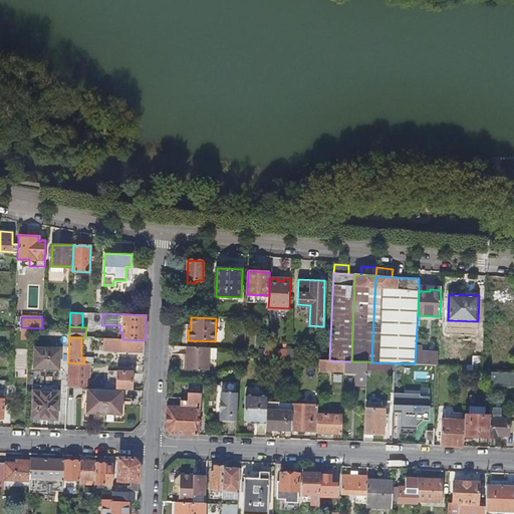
[(104,350),(145,352),(145,340),(122,339),(94,338),(94,342),(104,342),(104,350)]
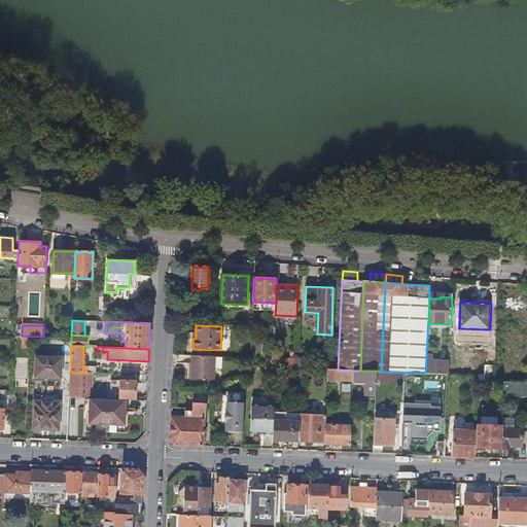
[(426,354),(425,373),(448,374),(449,374),(449,360),(429,359),(429,354),(426,354)]
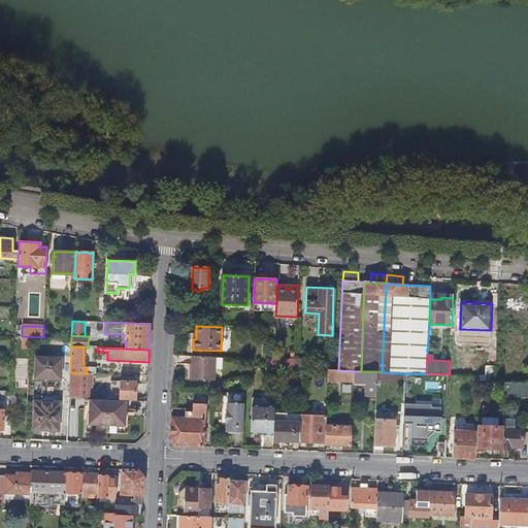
[(61,358),(35,357),(35,377),(61,378),(61,358)]
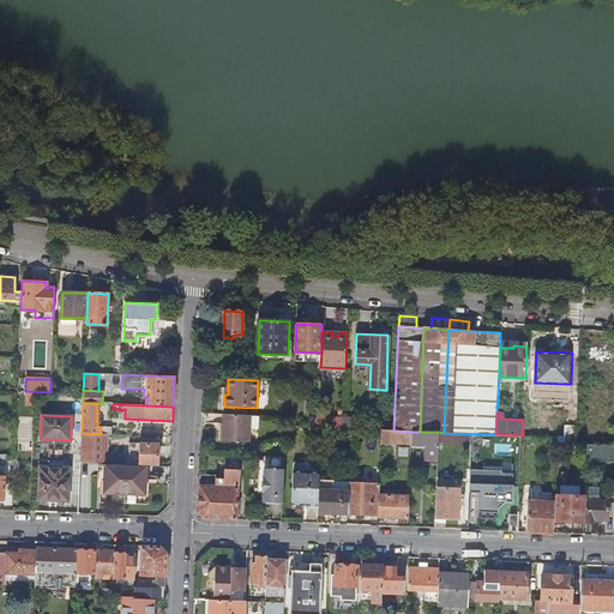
[(223,415),(223,423),(248,425),(250,416),(223,415)]
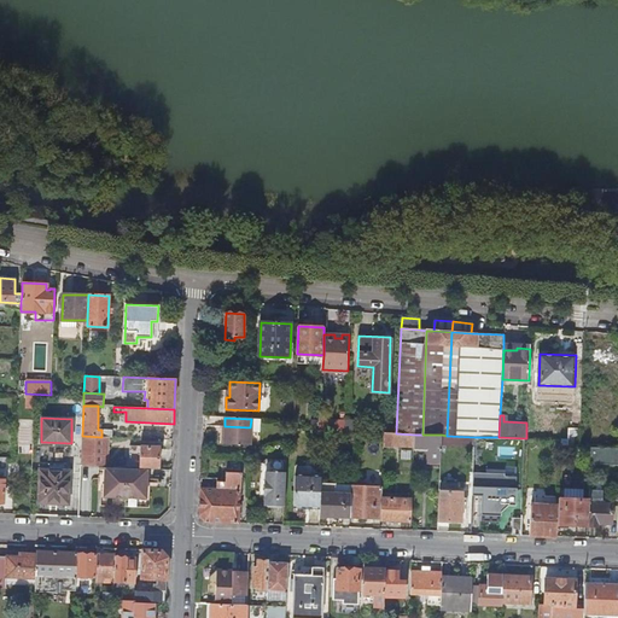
[(328,430),(345,430),(345,419),(328,419),(328,430)]
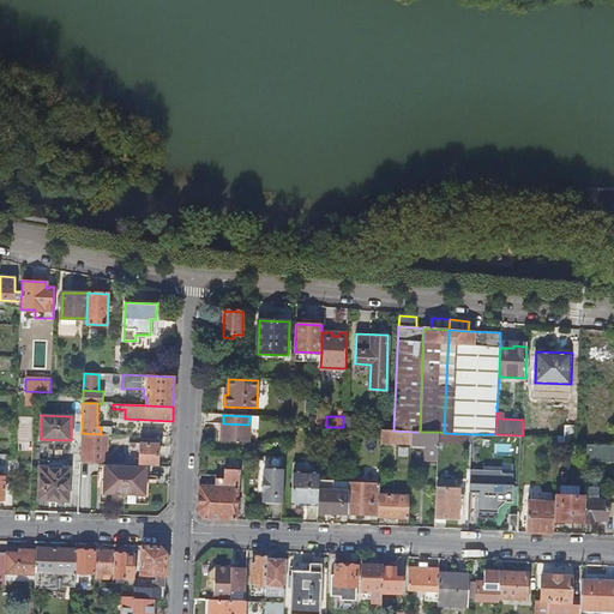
[(248,444),(248,425),(223,423),(223,425),(223,431),(221,431),(221,443),(248,444)]
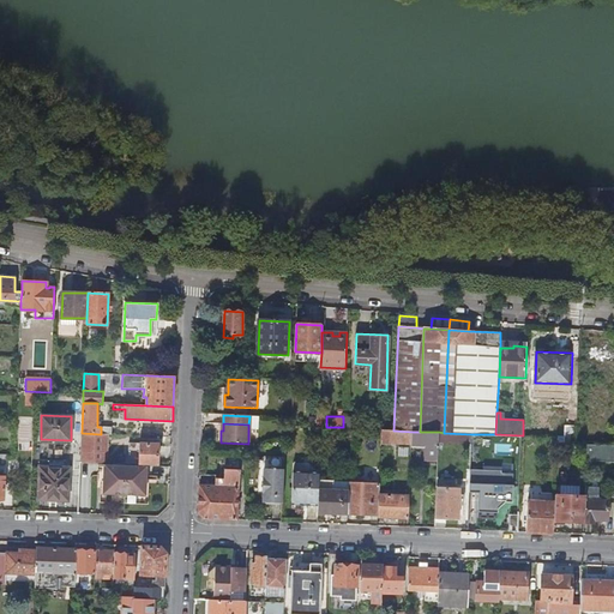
[(565,444),(577,444),(578,425),(566,425),(565,444)]
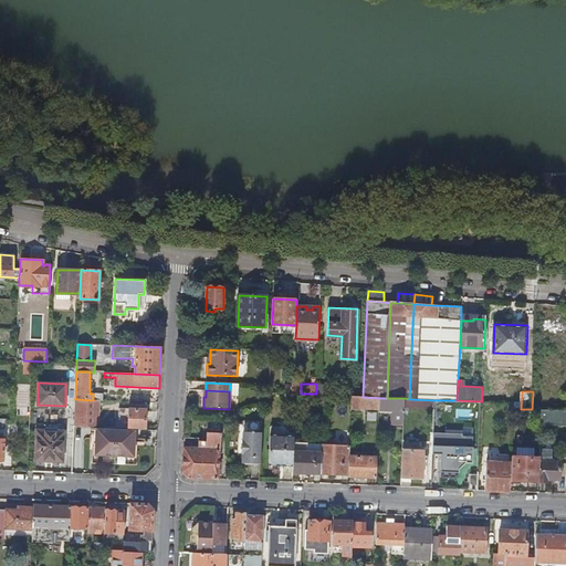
[(324,402),(324,396),(310,395),(310,405),(324,405),(324,402)]
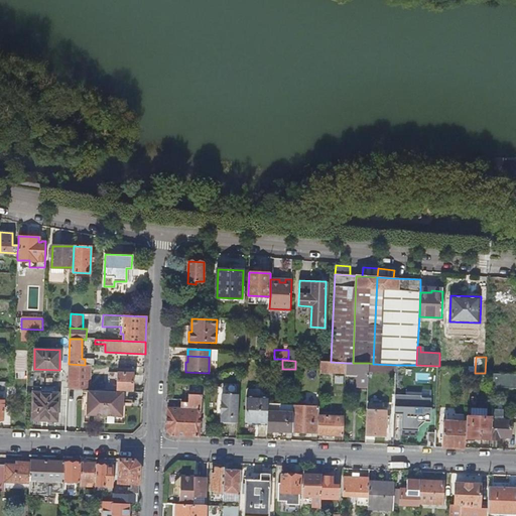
[(347,363),(331,362),(321,362),(320,372),(346,373),(347,363)]
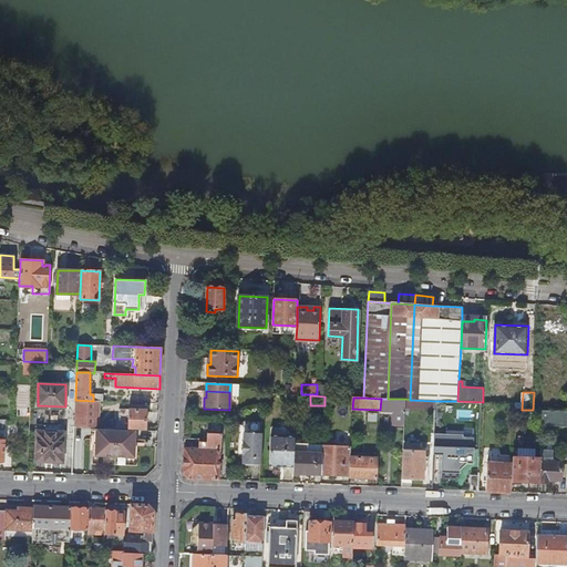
[(404,425),(405,399),(388,399),(381,399),(380,410),(380,411),(393,412),(393,424),(404,425)]
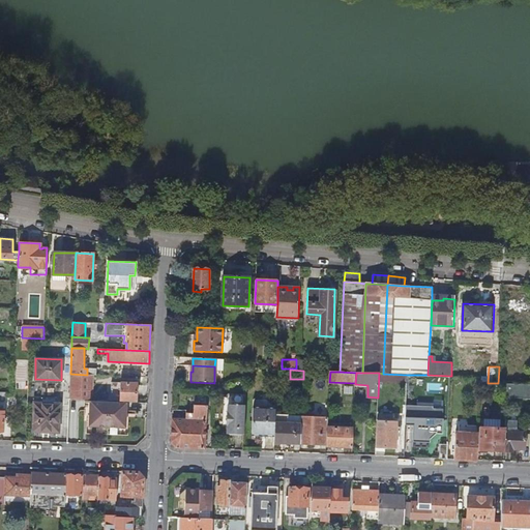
[(69,399),(90,400),(92,400),(93,375),(87,375),(70,374),(69,399)]
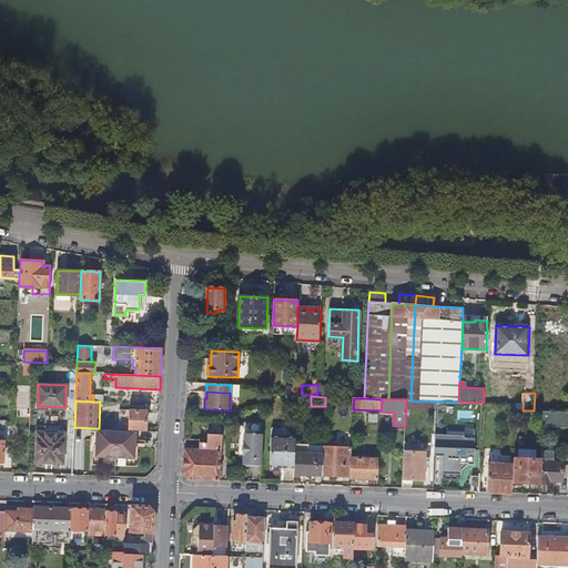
[(478,492),(483,403),(458,402),(447,402),(445,463),(450,470),(449,475),(449,490),(478,492)]
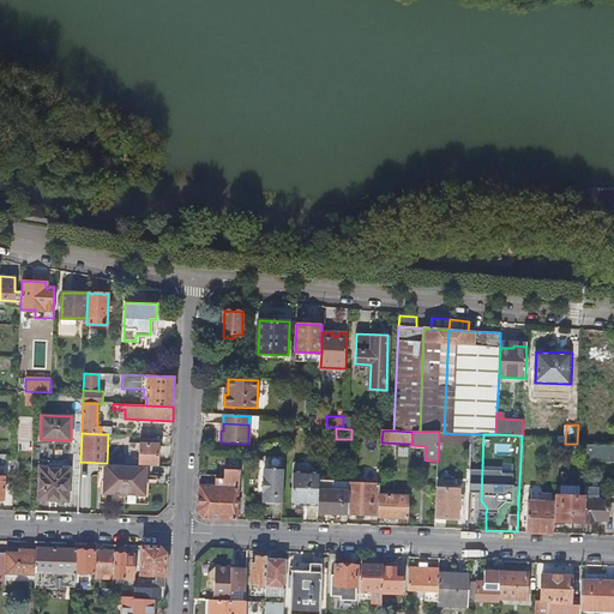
[(128,461),(138,461),(139,443),(128,443),(128,461)]
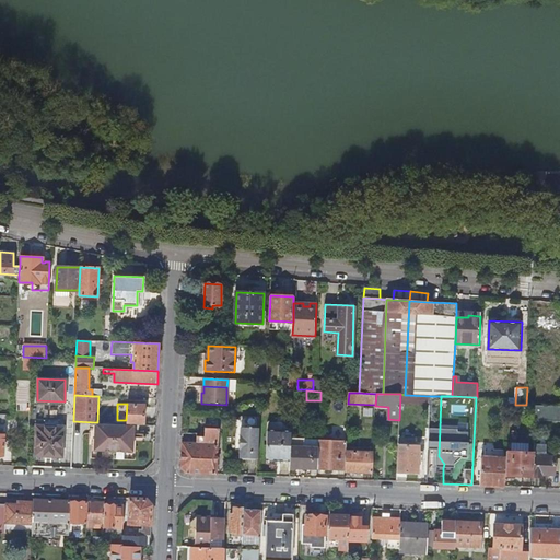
[(126,423),(133,424),(143,424),(144,405),(127,404),(126,420),(126,423)]
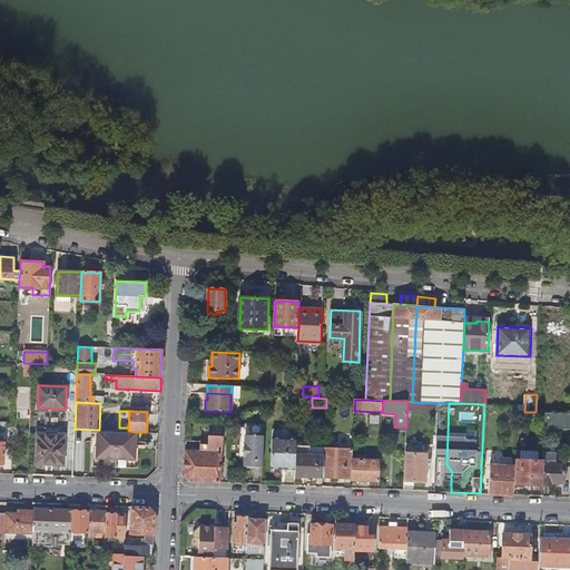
[(569,413),(546,412),(543,460),(542,484),(552,485),(552,482),(564,483),(566,464),(557,464),(558,443),(569,442),(569,413)]
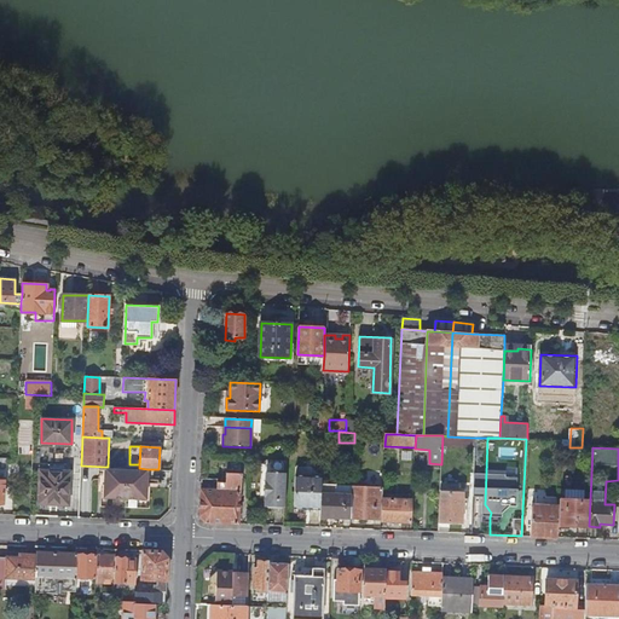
[(146,498),(148,469),(139,468),(108,467),(105,467),(104,497),(146,498)]
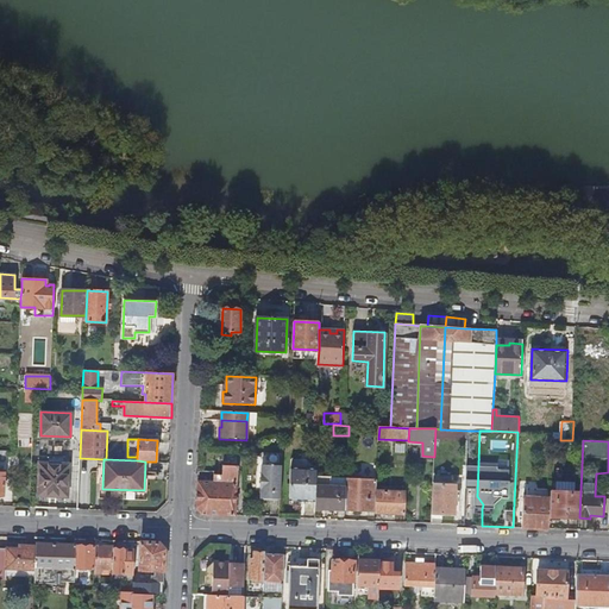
[(69,463),(39,462),(38,495),(67,496),(69,463)]
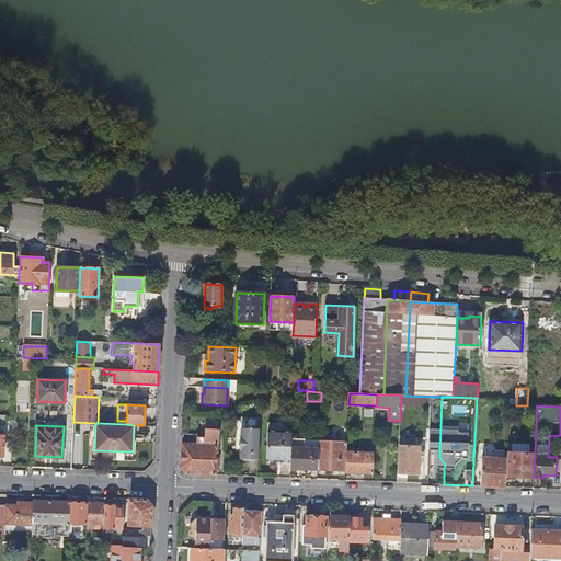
[(240,459),(259,459),(260,428),(259,428),(256,427),(250,426),(250,428),(242,428),(241,436),(240,436),(240,450),(240,459)]
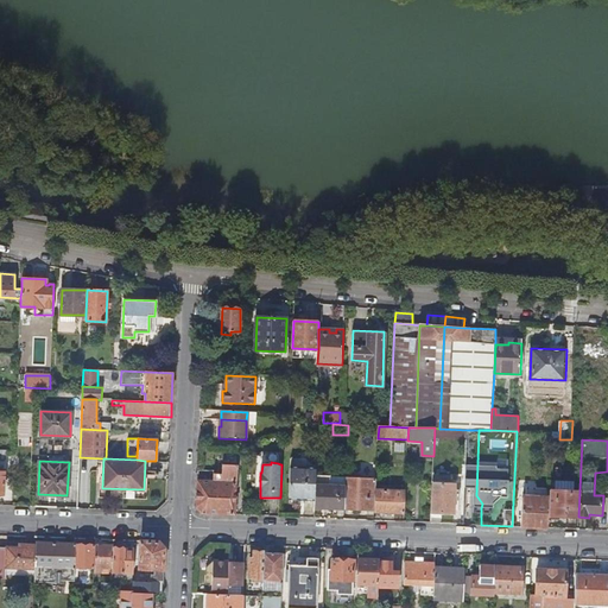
[(196,507),(203,514),(235,515),(236,466),(222,464),(222,474),(213,473),(213,481),(197,481),(196,507)]
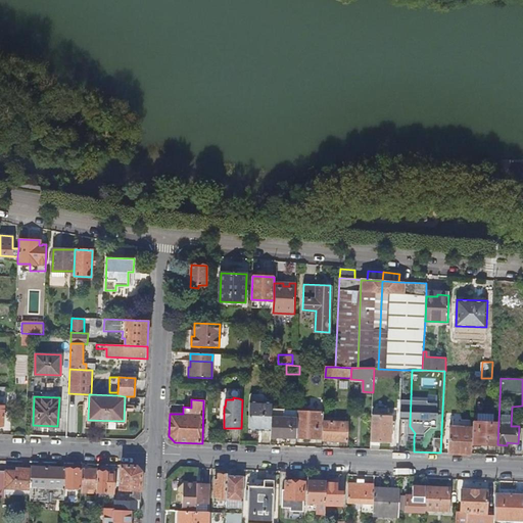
[(248,429),(272,430),(273,412),(273,402),(250,401),(248,429)]
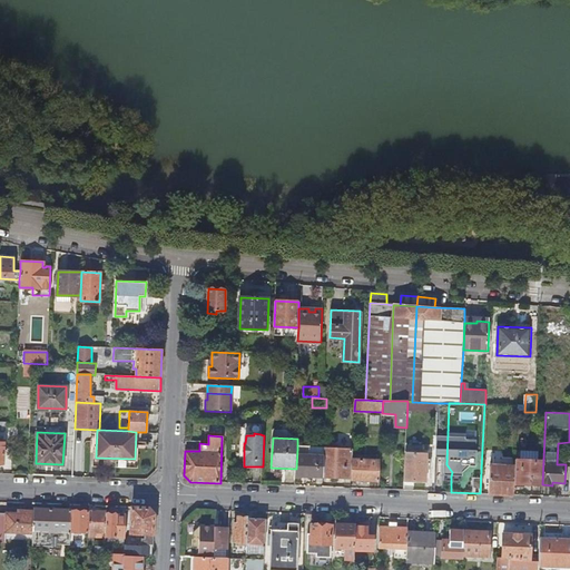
[(325,478),(352,479),(353,460),(353,449),(325,448),(324,455),(325,455),(325,478)]
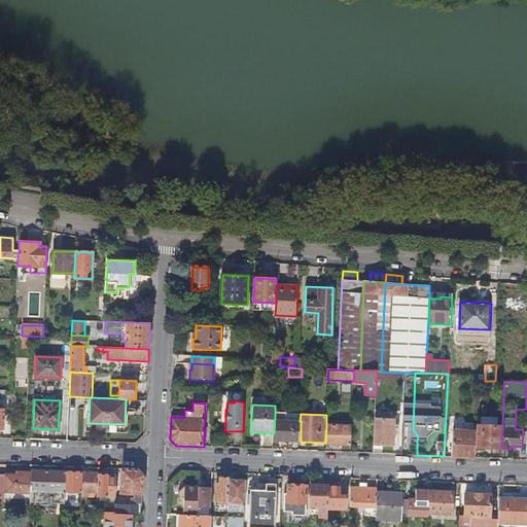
[(275,415),(274,433),(274,441),(300,442),(300,421),(279,421),(279,415),(275,415)]
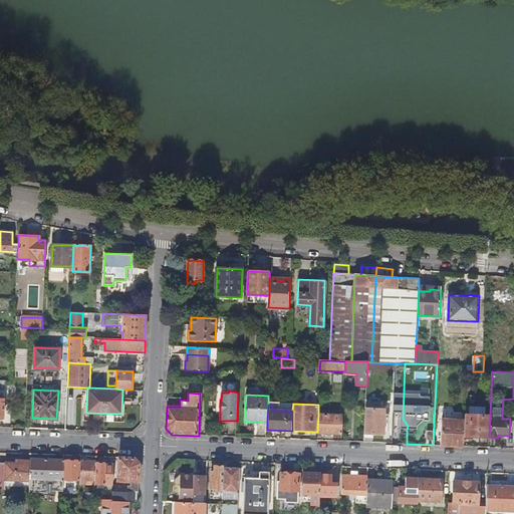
[(386,409),(365,408),(364,435),(383,436),(384,432),(384,420),(386,409)]
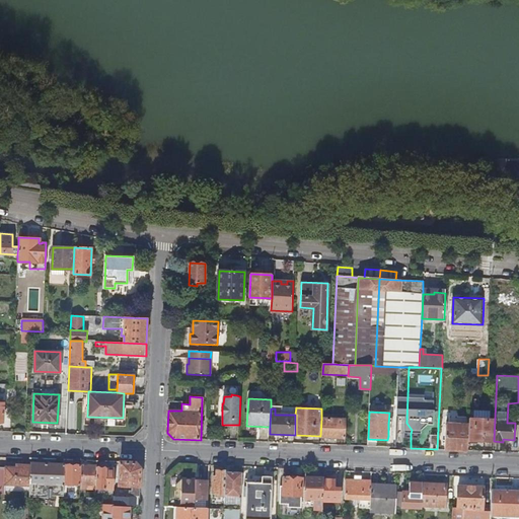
[(321,419),(320,436),(320,437),(346,438),(346,420),(321,419)]
